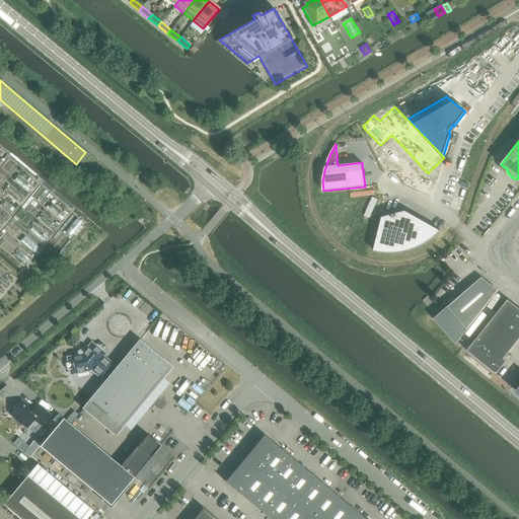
[(18,175),(14,180),(28,193),(32,188),(18,175)]
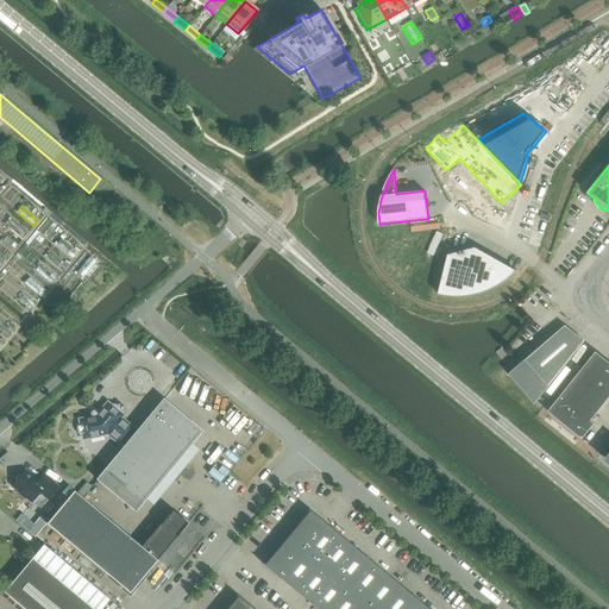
[(12,219),(6,225),(23,238),(27,232),(12,219)]
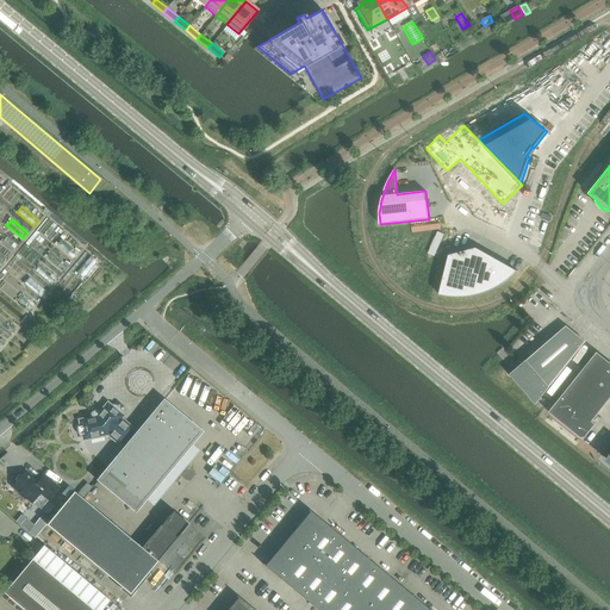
[(6,237),(1,242),(13,251),(18,246),(6,237)]
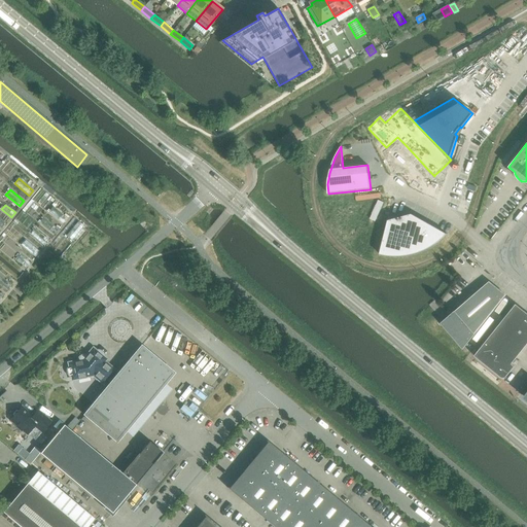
[(54,207),(48,212),(63,223),(67,218),(54,207)]
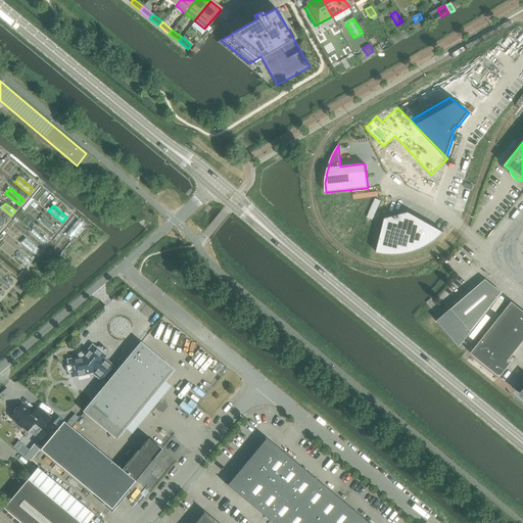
[(409,212),(385,219),(376,252),(382,253),(387,254),(391,254),(395,254),(401,253),(407,252),(412,251),(417,250),(421,248),(427,245),(430,243),(433,241),(437,238),(440,235),(443,232),(442,232),(440,234),(432,226),(409,212)]
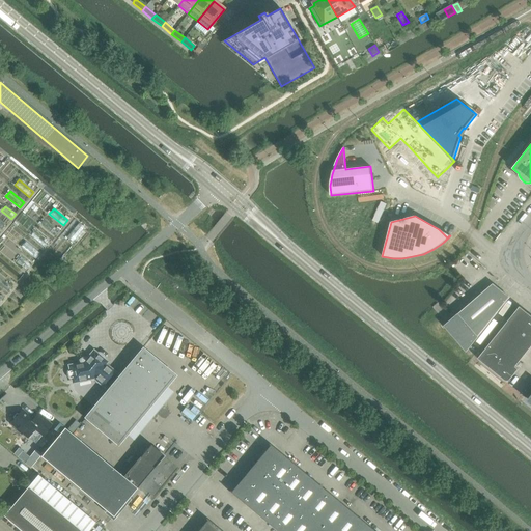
[(45,219),(40,224),(54,236),(58,231),(45,219)]
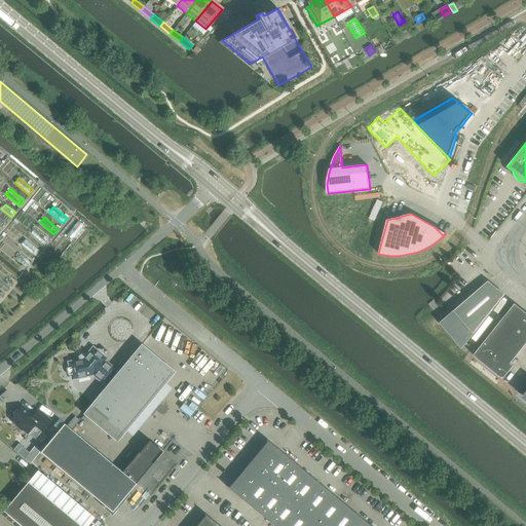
[(78,221),(66,235),(72,239),(83,225),(78,221)]
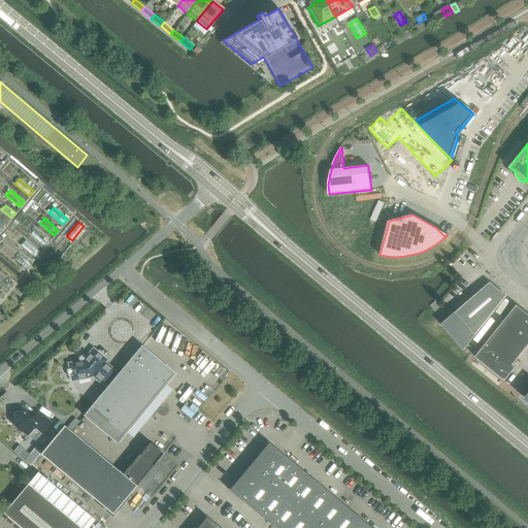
[(34,229),(30,234),(44,246),(48,241),(34,229)]
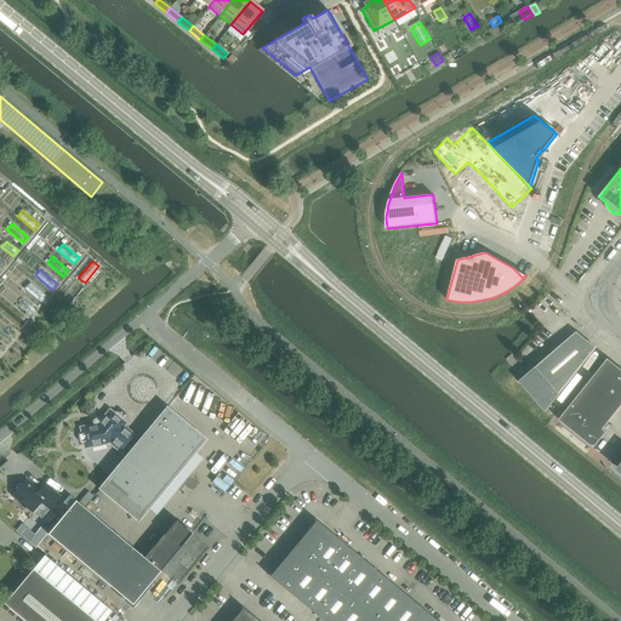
[(29,283),(24,288),(41,302),(47,297),(29,283)]
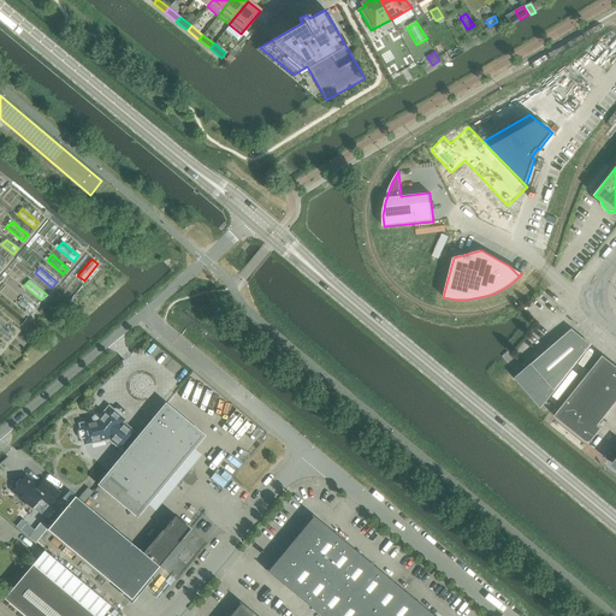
[(24,298),(19,303),(31,313),(35,308),(24,298)]
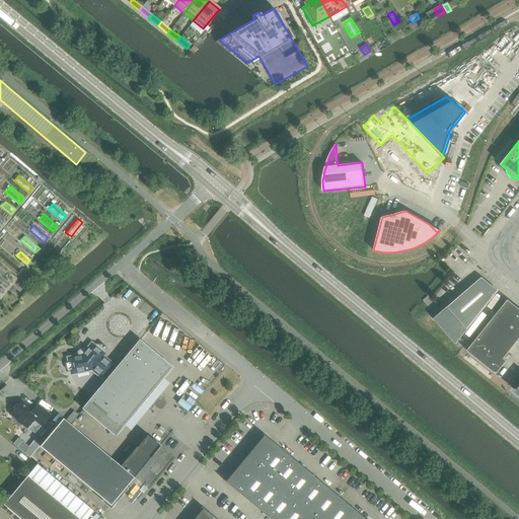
[(0,271),(0,279),(7,286),(11,281),(0,271)]
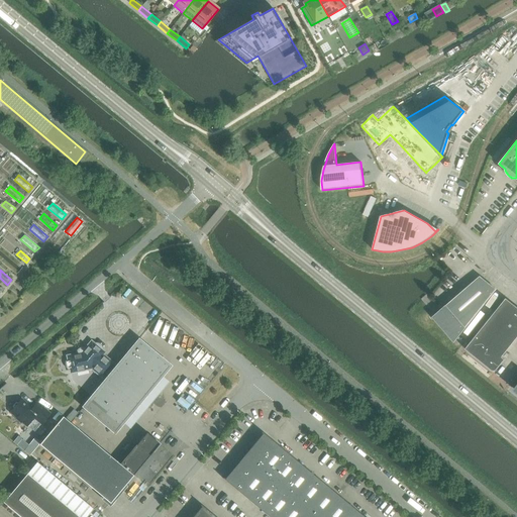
[(435,316),(432,318),(453,342),(455,339),(496,290),(480,277),(445,307),(435,316)]
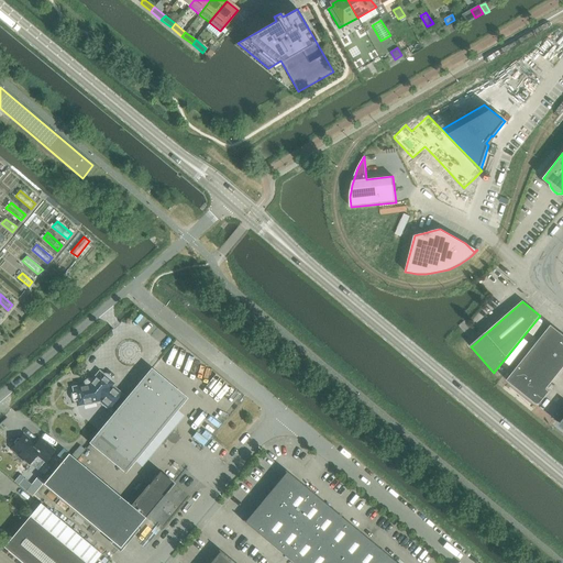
[(562,334),(551,326),(540,339),(562,357),(562,334)]
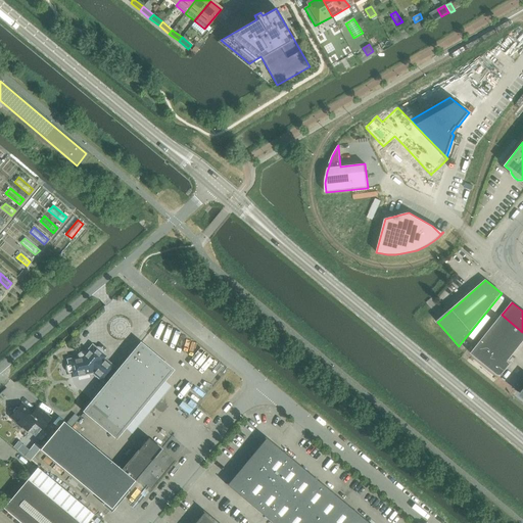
[(471,353),(496,374),(497,375),(498,375),(500,375),(501,375),(502,375),(503,374),(506,370),(504,367),(522,341),(522,332),(502,315),(471,353)]
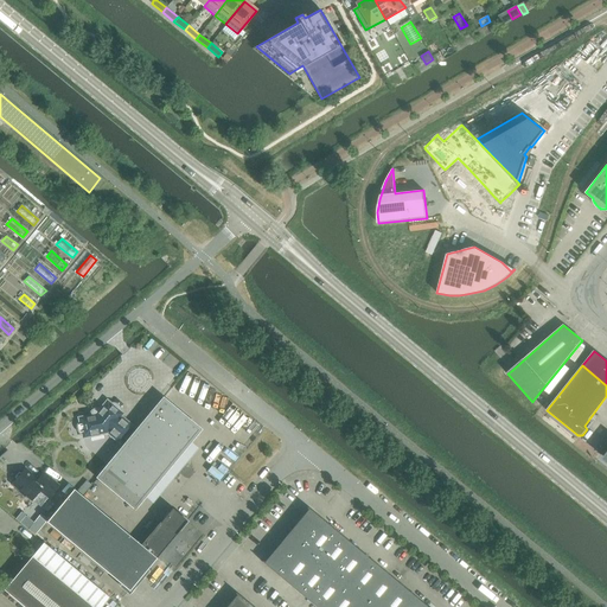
[(80,419),(80,422),(78,426),(78,428),(80,430),(82,433),(83,438),(107,432),(121,443),(122,442),(125,445),(98,477),(134,506),(144,496),(152,503),(197,447),(189,441),(198,429),(163,400),(136,432),(133,428),(134,427),(120,415),(122,414),(107,402),(100,410),(96,410),(94,410),(91,413),(90,416),(80,419)]
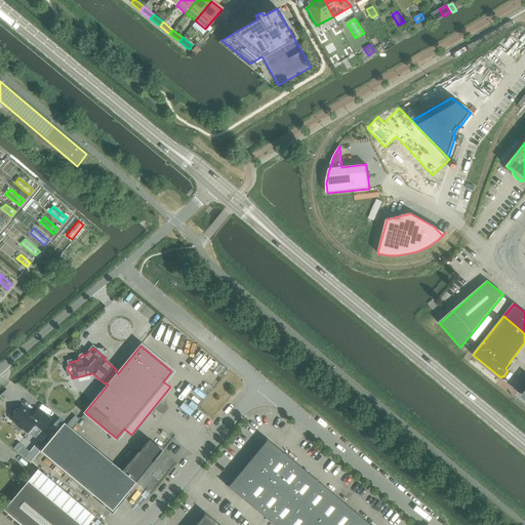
[(13,414),(10,418),(16,423),(16,426),(21,429),(23,429),(28,432),(35,438),(42,430),(50,420),(44,414),(43,416),(36,410),(33,414),(22,405),(18,409),(16,409),(13,412),(13,414)]
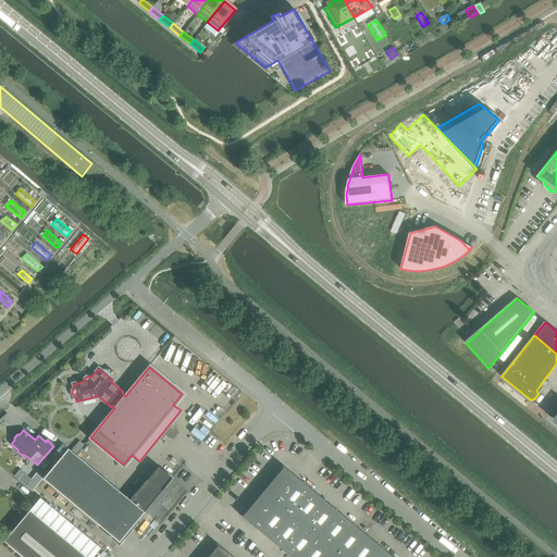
[(75,445),(71,450),(76,455),(79,449),(75,445)]
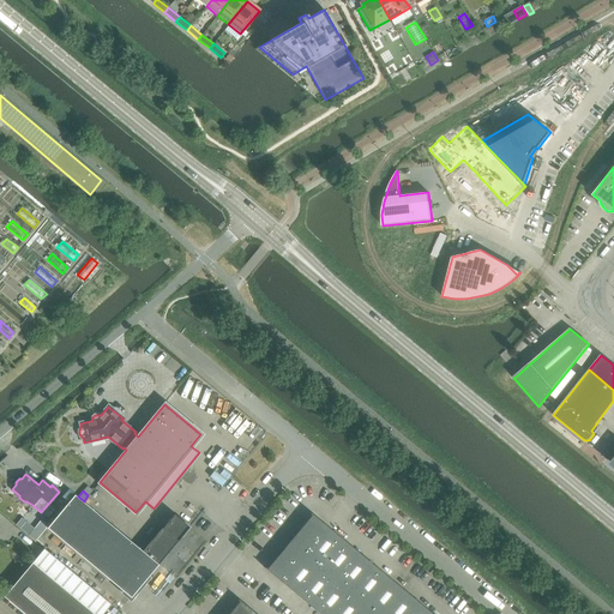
[(122,534),(83,501),(74,494),(47,528),(131,597),(158,564),(143,552),(122,534)]
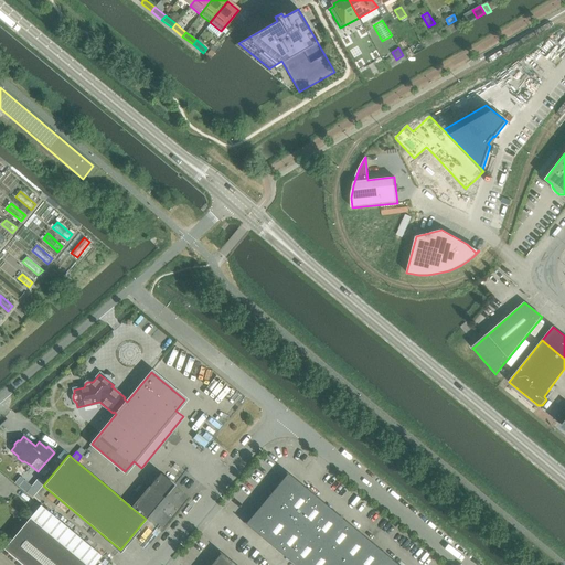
[(161,471),(131,508),(146,519),(176,483),(161,471)]
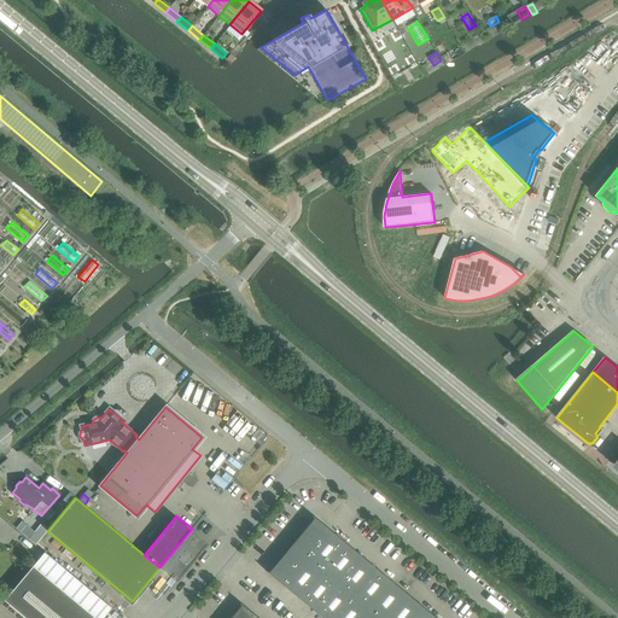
[(314,518),(295,541),(269,572),(267,571),(267,572),(321,617),(435,617),(313,517),(312,517),(314,518)]
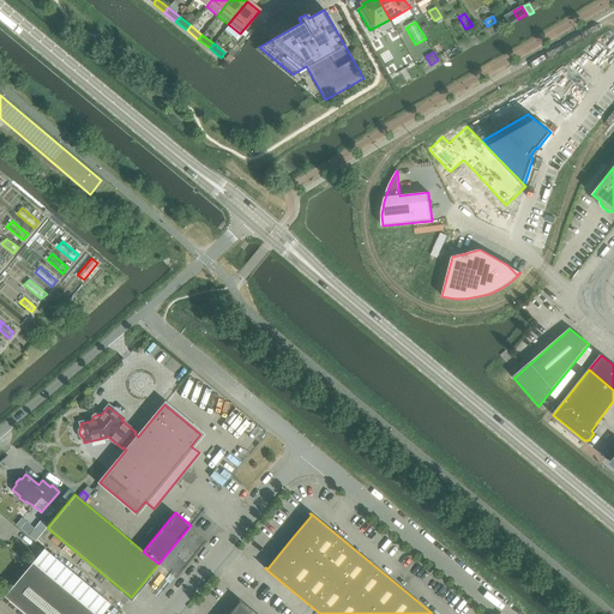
[(34,529),(28,535),(35,541),(41,534),(34,529)]
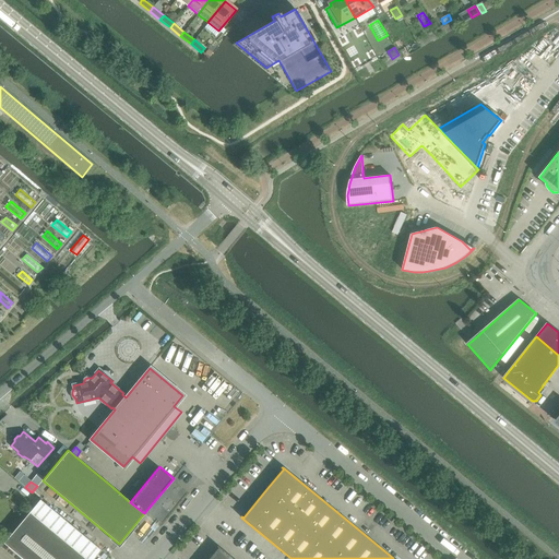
[(85,558),(30,512),(28,512),(3,543),(23,558),(85,558)]
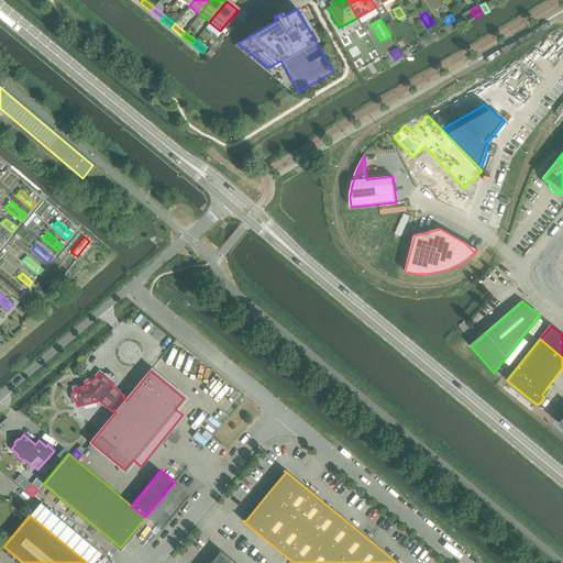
[(234,562),(219,550),(218,550),(218,551),(219,552),(209,562),(234,562)]
